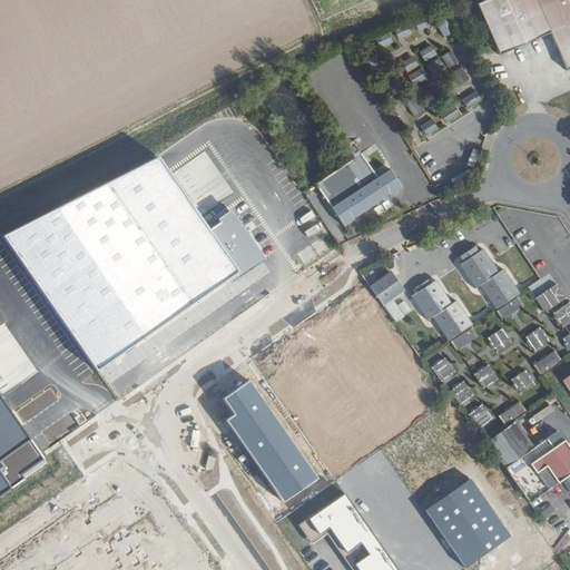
[(569,0),(480,0),(475,2),(499,56),(550,32),(567,71),(569,69),(569,0)]
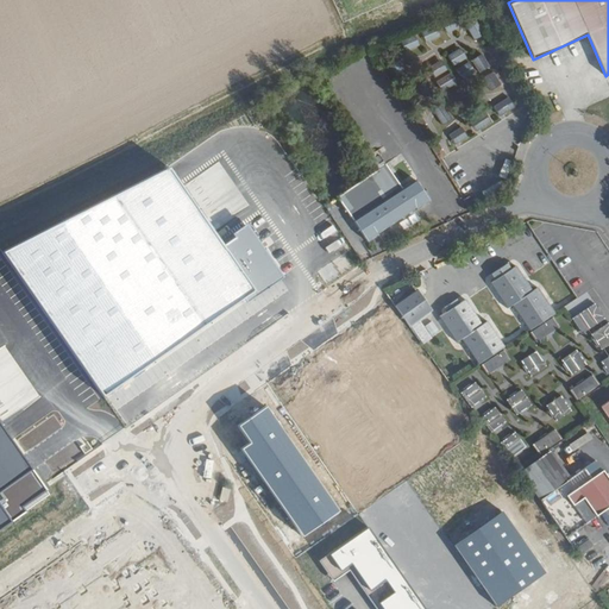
[(438,22),(440,29),(444,26),(446,30),(459,26),(454,14),(438,22)]
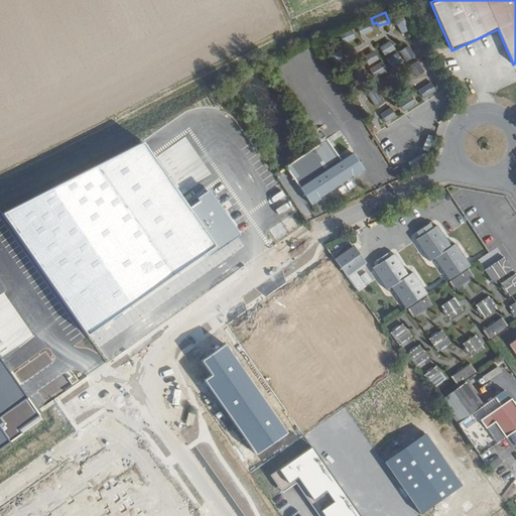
[(401,15),(396,18),(398,21),(395,24),(401,33),(410,27),(401,15)]
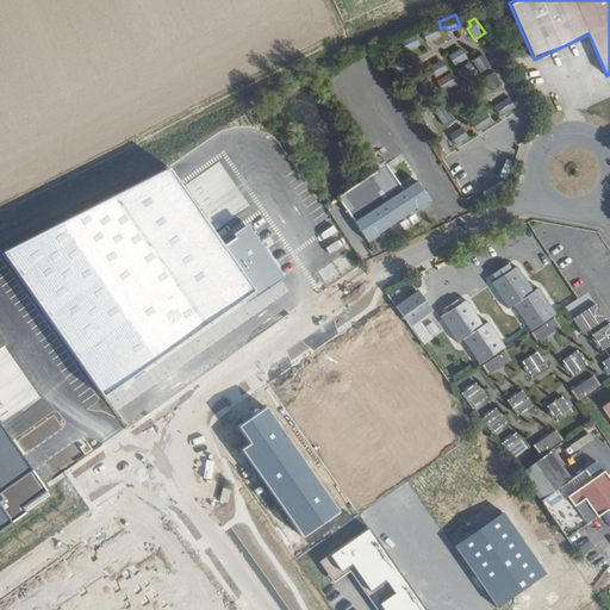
[(415,33),(418,41),(421,38),(424,42),(436,37),(431,26),(415,33)]
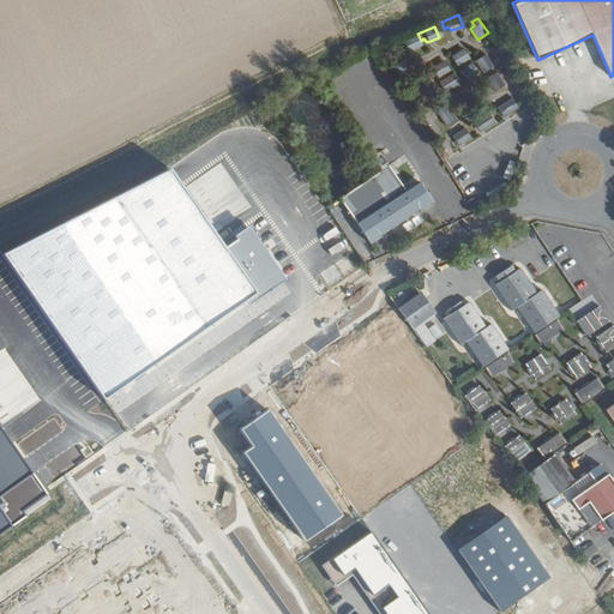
[(395,44),(397,52),(401,50),(403,54),(416,47),(411,37),(395,44)]
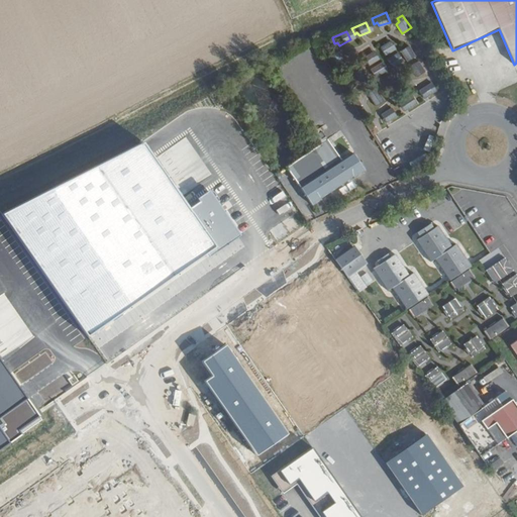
[(388,44),(386,41),(376,46),(382,57),(395,48),(392,43),(388,44)]
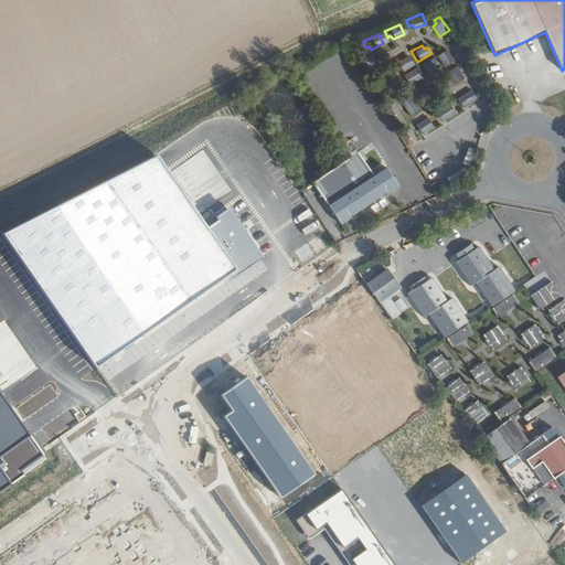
[(365,71),(370,67),(368,62),(371,61),(363,50),(354,56),(365,71)]
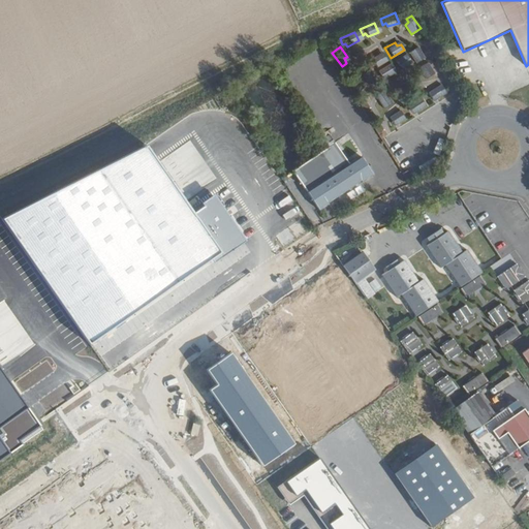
[(416,65),(422,61),(421,58),(424,56),(417,47),(408,52),(416,65)]
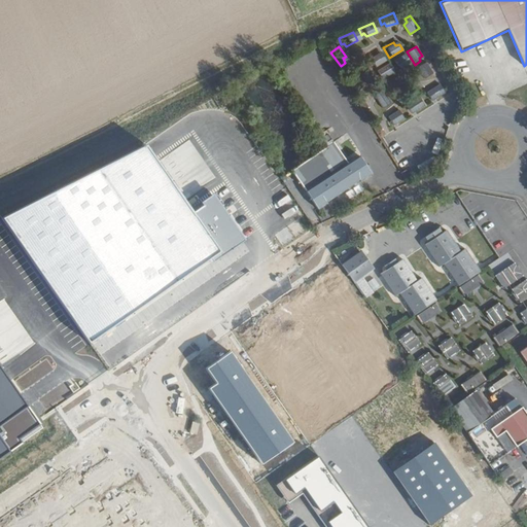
[(391,61),(394,68),(397,65),(399,68),(410,62),(405,53),(391,61)]
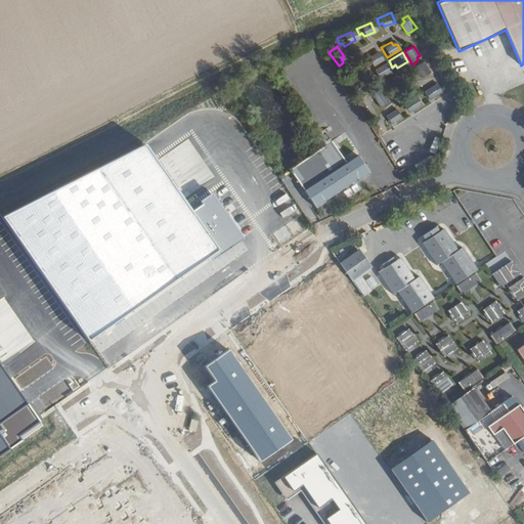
[(374,57),(373,53),(362,59),(366,69),(381,60),(378,54),(374,57)]
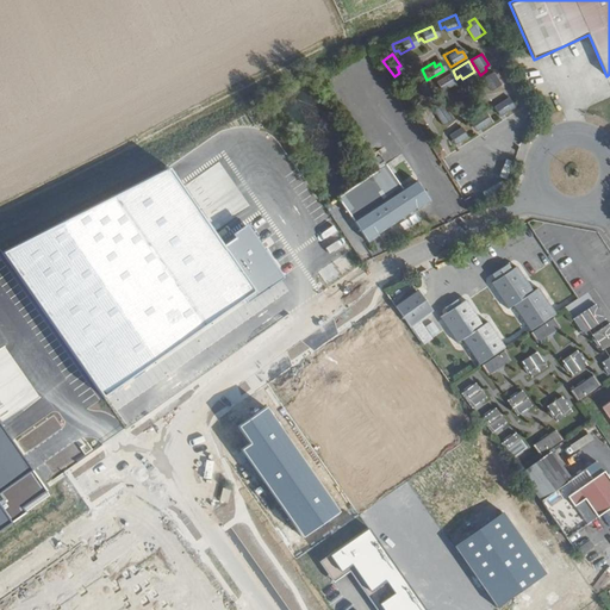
[(492,93),(498,88),(496,86),(499,82),(493,70),(483,78),(492,93)]
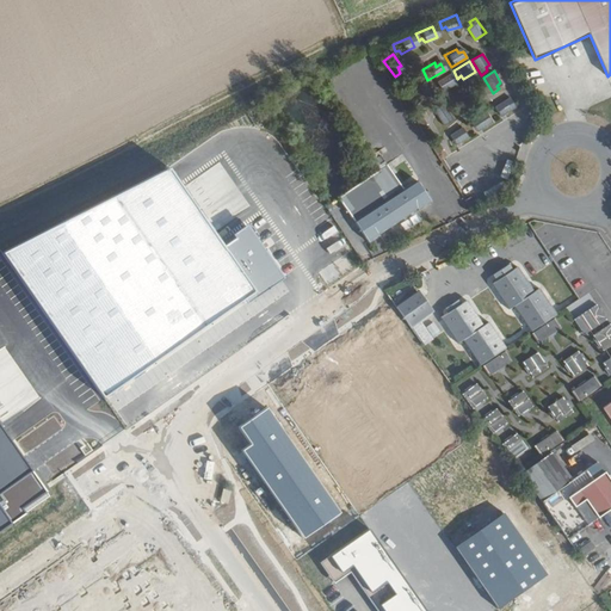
[(443,86),(445,90),(457,82),(451,72),(434,81),(439,88),(443,86)]
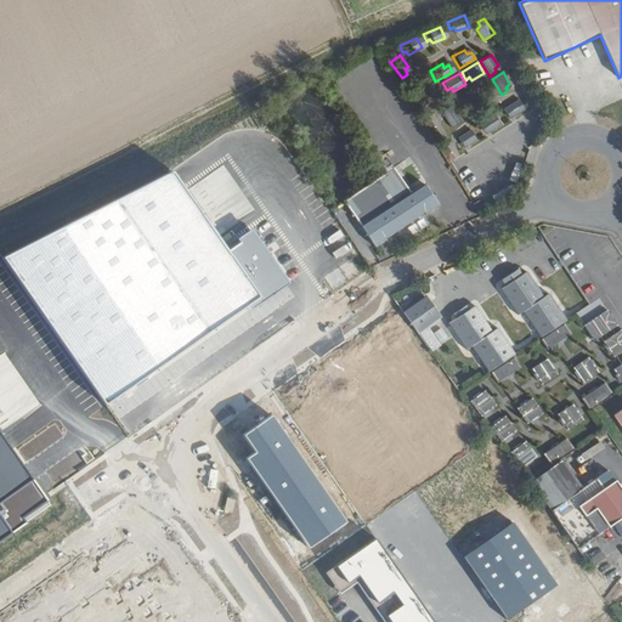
[(429,78),(423,82),(424,85),(422,88),(429,101),(439,95),(429,78)]
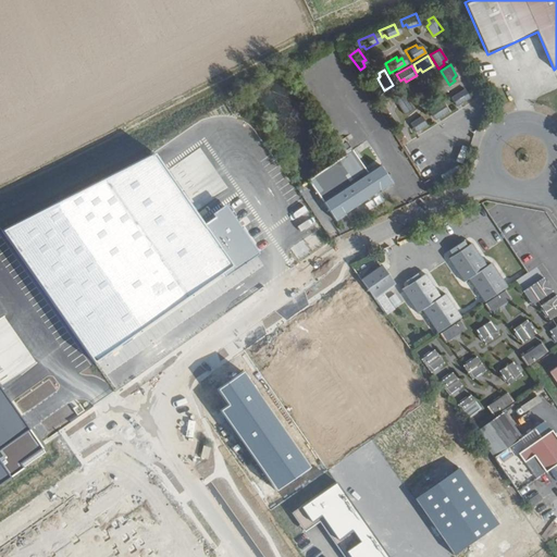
[(449,97),(453,103),(457,101),(458,104),(469,97),(463,88),(449,97)]
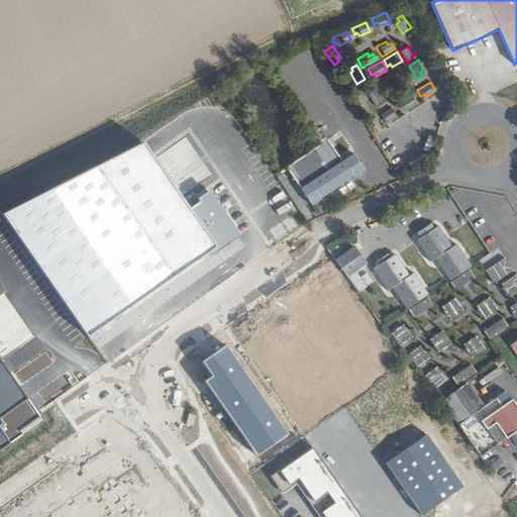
[(371,89),(367,92),(368,95),(366,97),(372,107),(380,102),(371,89)]
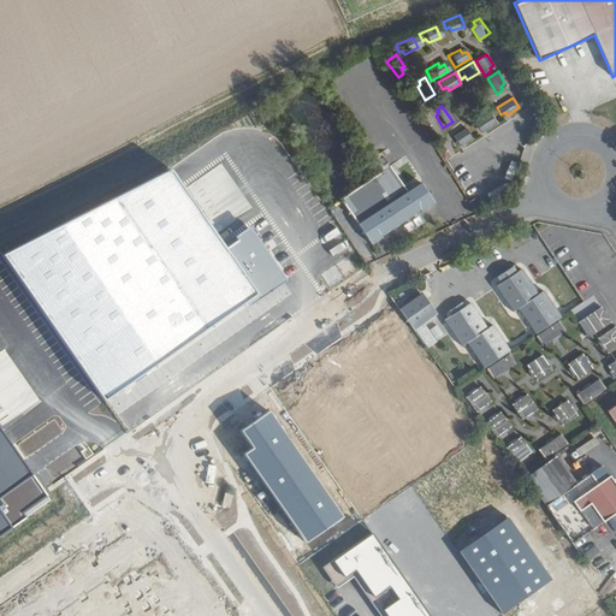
[(473,123),(477,129),(480,126),(483,131),(496,123),(489,113),(473,123)]
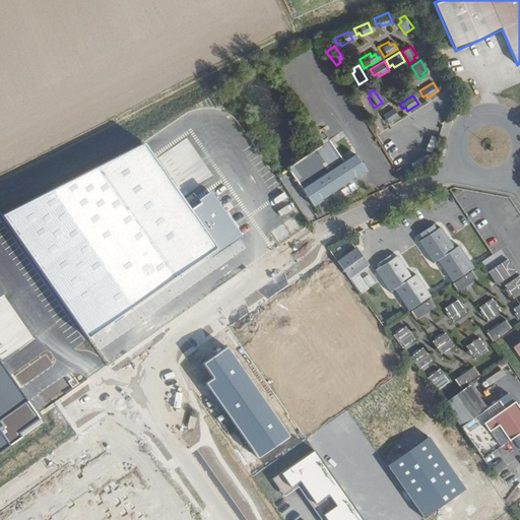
[(378,116),(381,121),(385,120),(387,123),(397,117),(392,109),(378,116)]
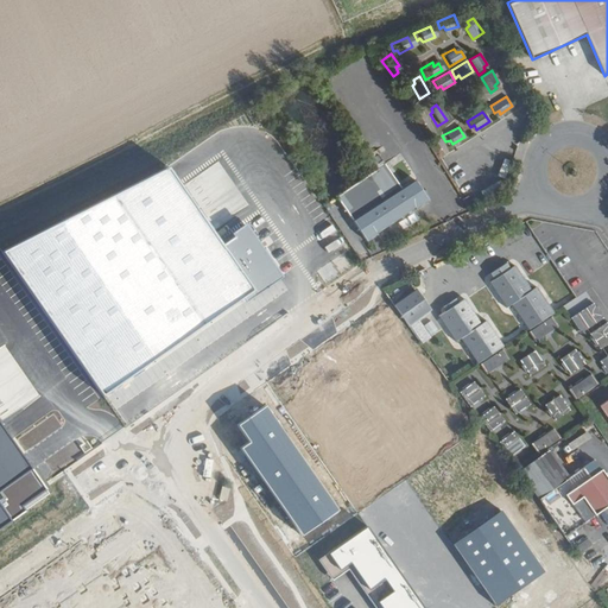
[(373,133),(362,139),(368,150),(379,145),(373,133)]
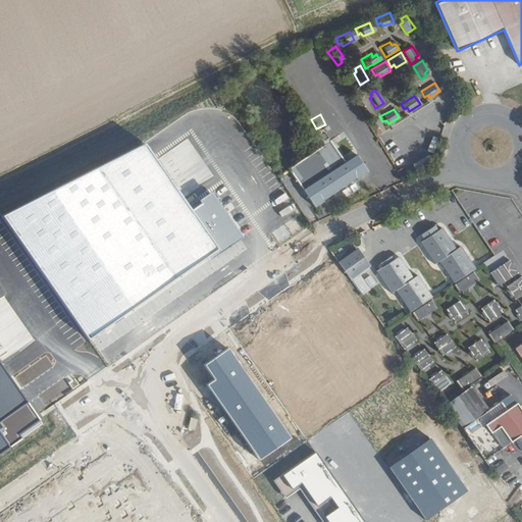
[(316,147),(283,170),(310,208),(320,202),(320,200),(349,179),(351,181),(363,170),(352,154),(341,162),(325,141),(316,147)]
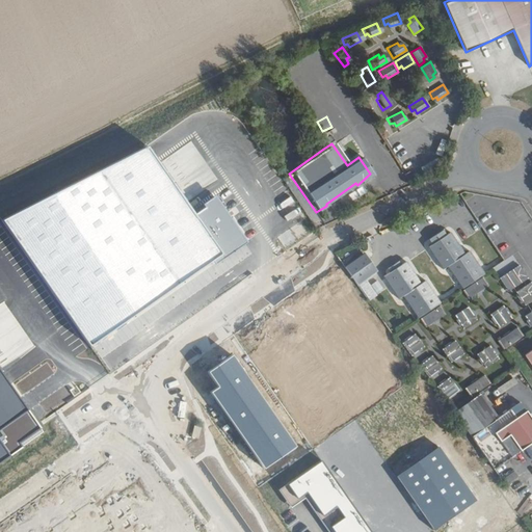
[(407,154),(399,158),(403,165),(411,161),(407,154)]
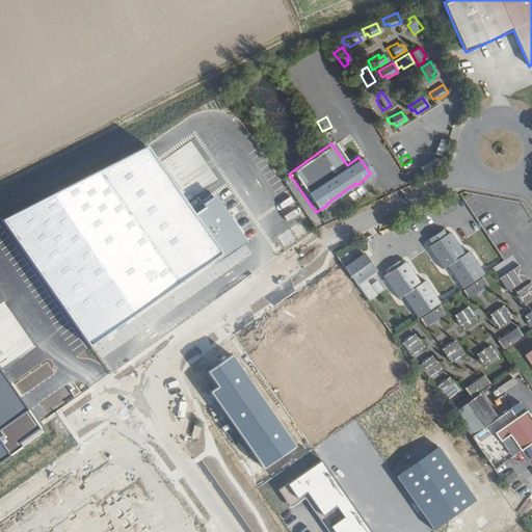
[(413,176),(409,171),(404,175),(407,180),(413,176)]
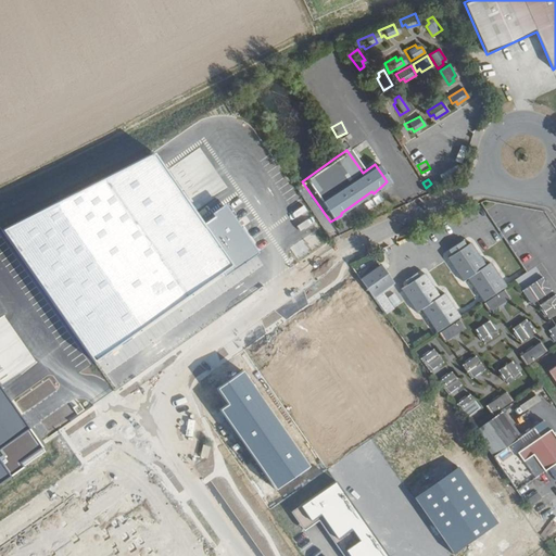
[(325,226),(332,237),(338,232),(331,223),(325,226)]
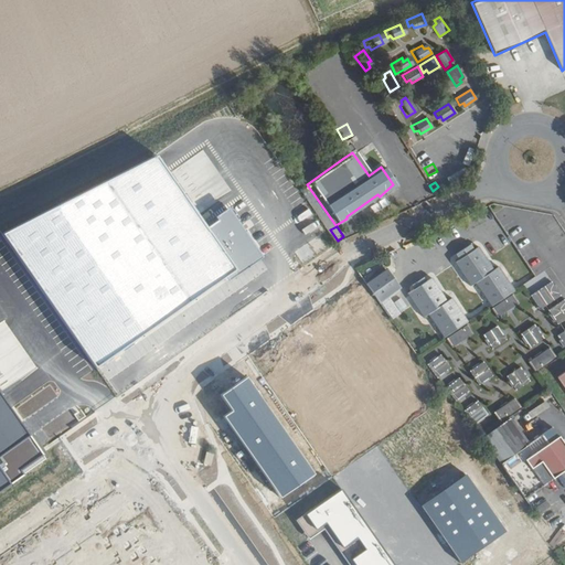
[(490,309),(513,294),(498,269),(493,273),(478,248),(473,252),(469,246),(454,257),(457,262),(454,264),(469,288),(475,285),(490,309)]
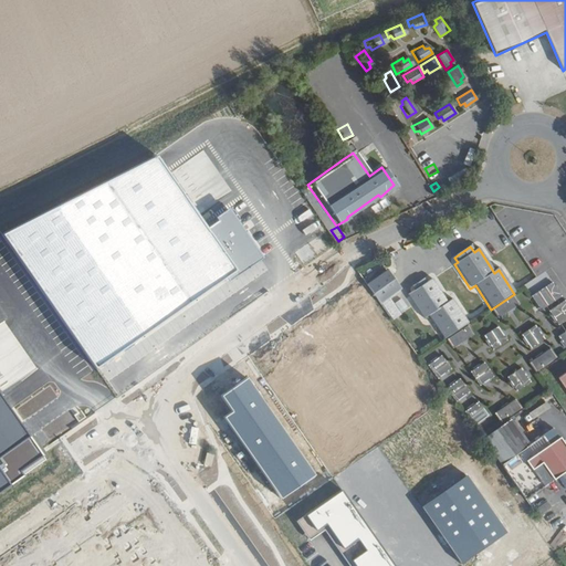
[(390,268),(373,280),(387,300),(404,287),(390,268)]
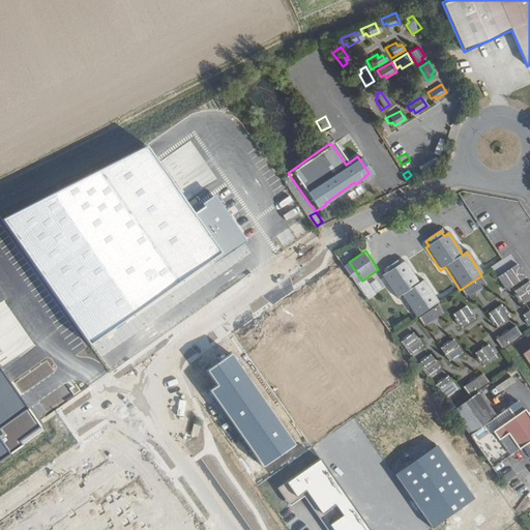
[(502,260),(493,266),(498,273),(507,266),(502,260)]
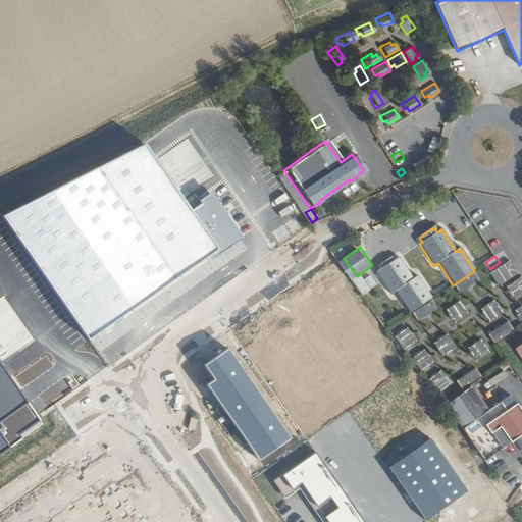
[(397,292),(410,313),(433,298),(418,276),(414,279),(399,257),(395,260),(393,257),(381,264),(383,268),(377,272),(392,295),(397,292)]
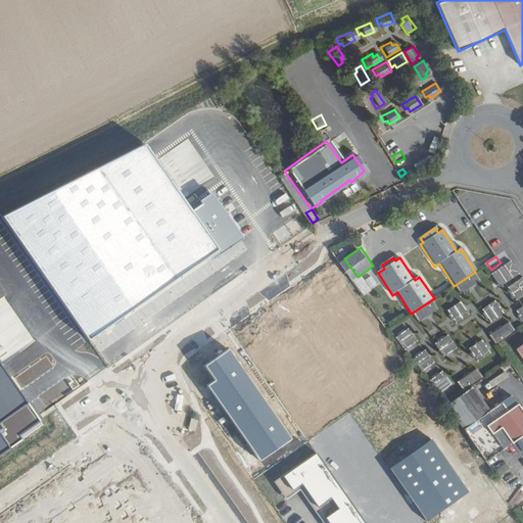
[(344,258),(341,260),(354,279),(358,277),(344,258)]
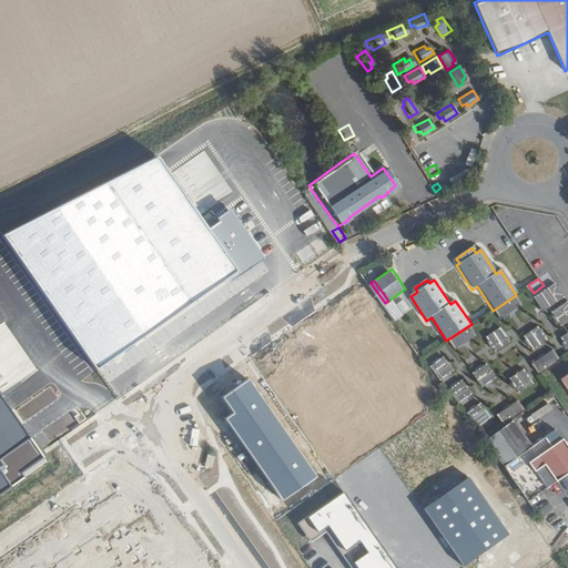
[(554,282),(533,296),(543,311),(564,296),(554,282)]
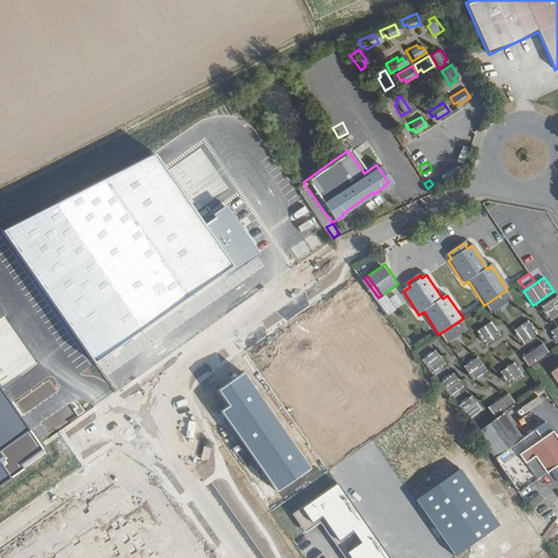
[(386,295),(379,300),(385,308),(392,304),(386,295)]
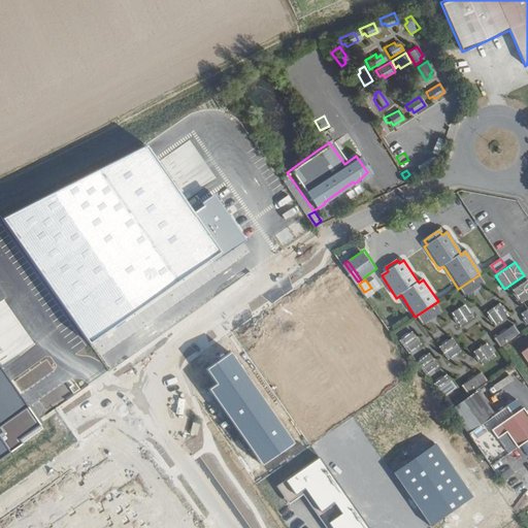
[(520,301),(527,295),(527,281),(527,279),(513,289),(520,301)]
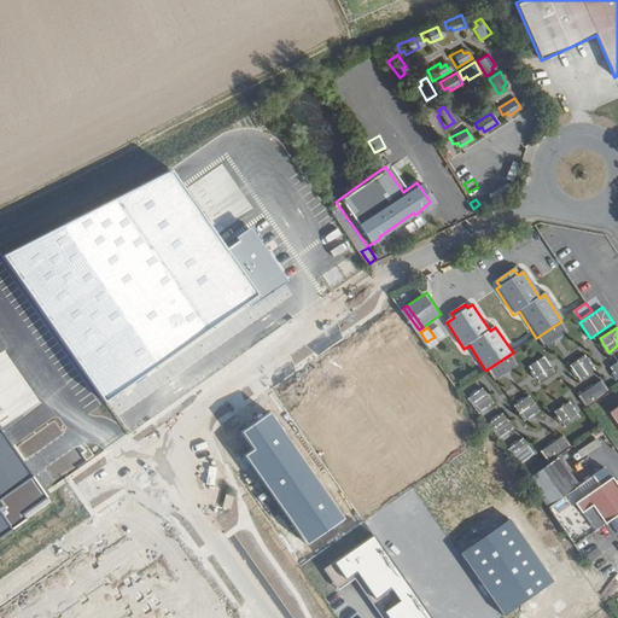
[(569,365),(579,379),(594,368),(584,354),(569,365)]
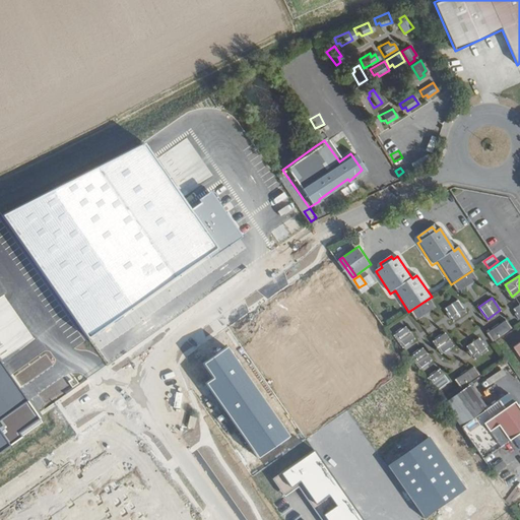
[(458,300),(445,306),(451,319),(465,313),(458,300)]
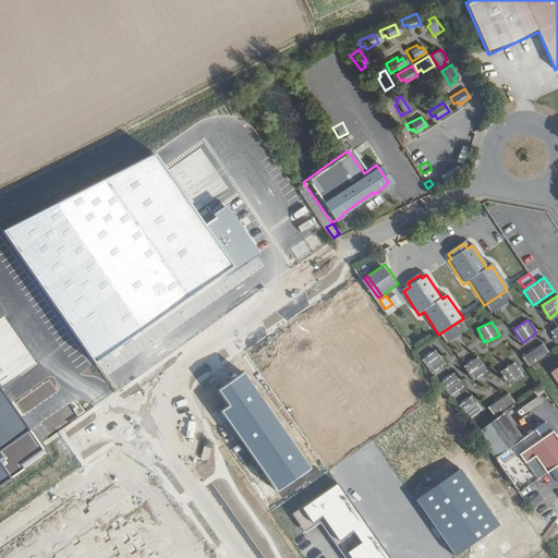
[(544,342),(521,355),(528,365),(549,352),(544,342)]
